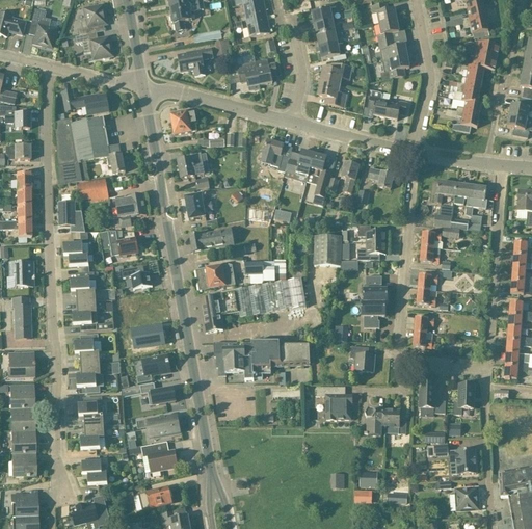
[(243,4),(246,20),(267,17),(263,0),(243,4)]
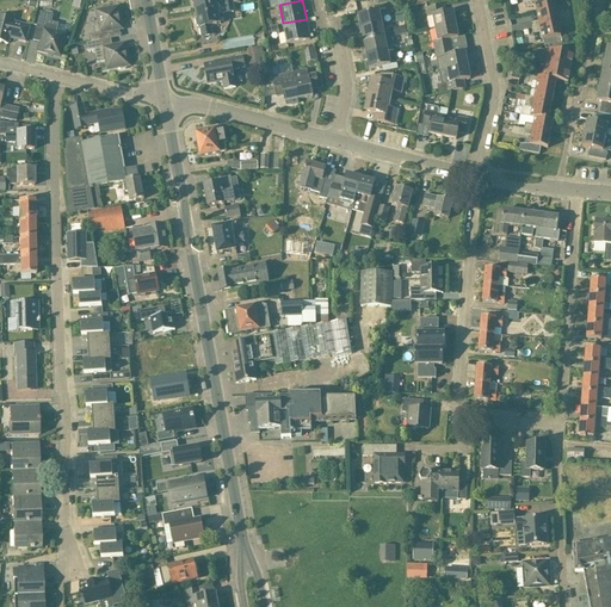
[(528,5),(535,4),(537,12),(555,7),(553,0),(526,0),(528,5)]
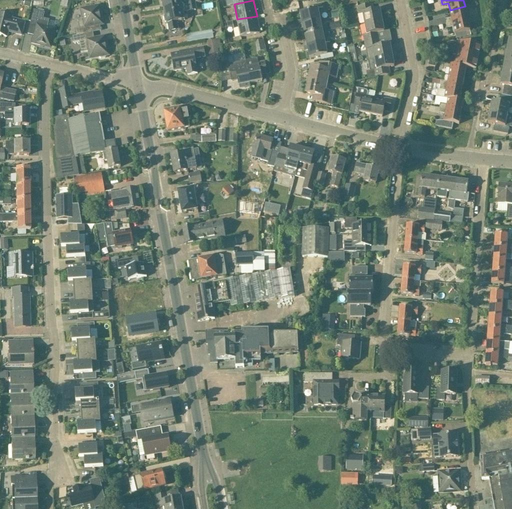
[(320,18),(318,7),(323,6),(322,1),(314,3),(314,8),(300,11),(302,18),(298,19),(299,23),(320,18)]
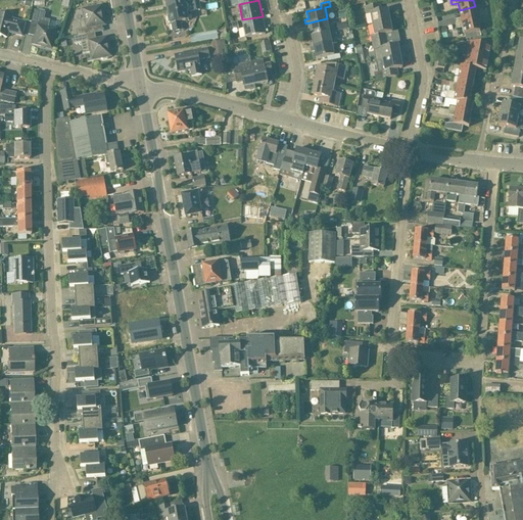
[(188,18),(187,11),(201,8),(199,2),(168,7),(169,14),(168,15),(169,19),(170,20),(171,21),(172,21),(173,30),(182,29),(180,20),(188,18)]
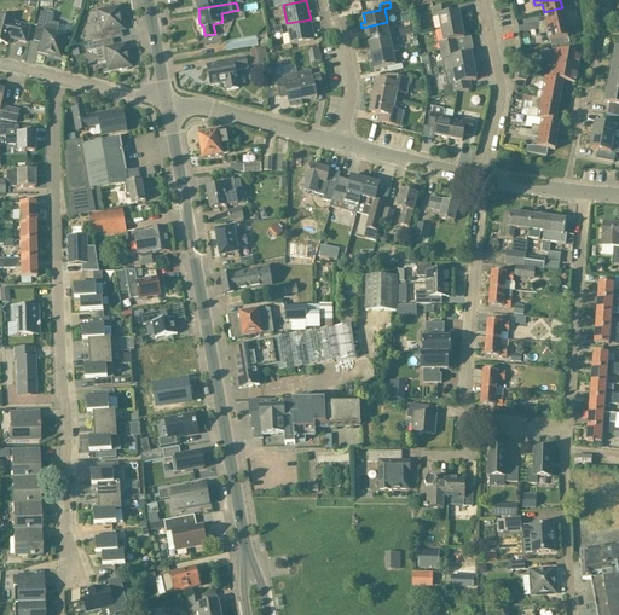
[(433,16),(439,15),(441,27),(462,23),(460,10),(452,11),(450,3),(432,6),(433,16)]
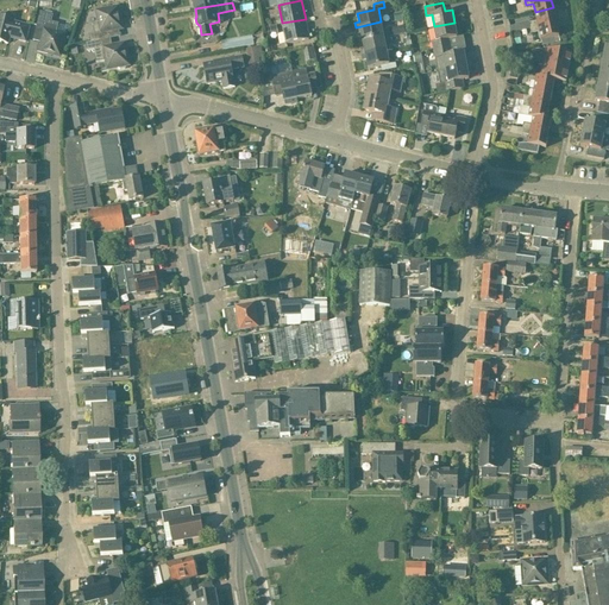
[(86,41),(86,42),(104,38),(112,36),(111,30),(120,27),(123,25),(119,6),(117,5),(95,8),(98,21),(93,21),(95,31),(89,32),(90,41),(86,41)]
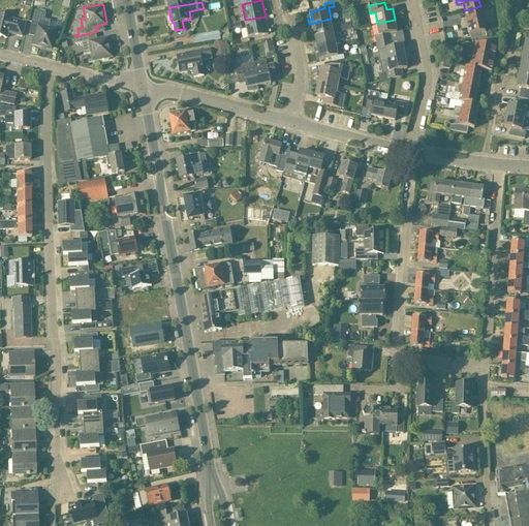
[(22,6),(20,16),(28,18),(30,8),(22,6)]
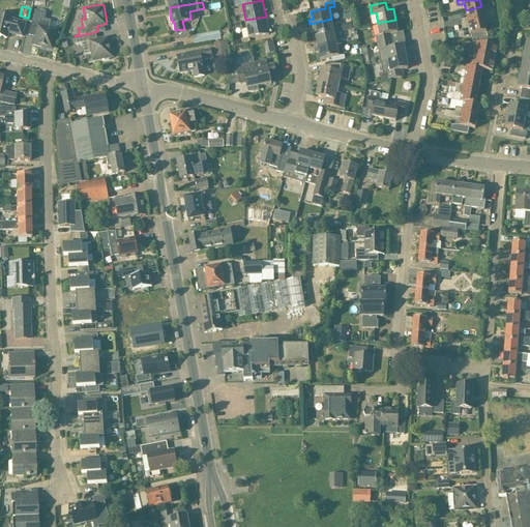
[(466,10),(467,17),(461,19),(462,23),(483,18),(481,6),(466,10)]
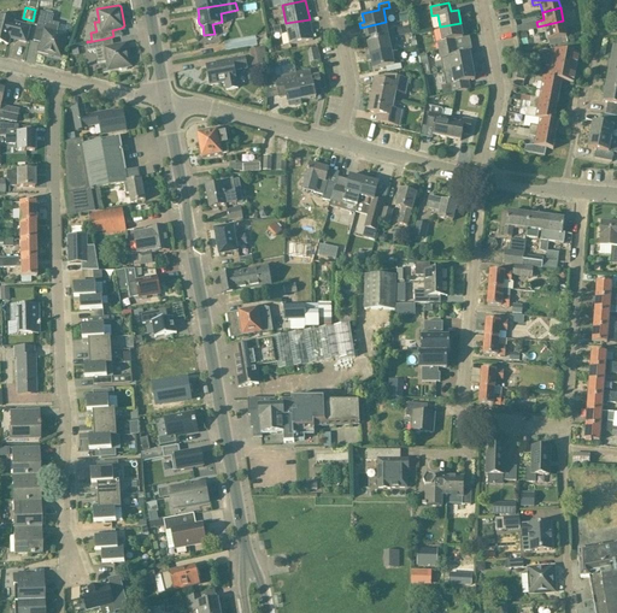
[(42,30),(37,49),(60,56),(66,33),(57,30),(59,22),(52,19),(53,13),(40,10),(35,28),(42,30)]
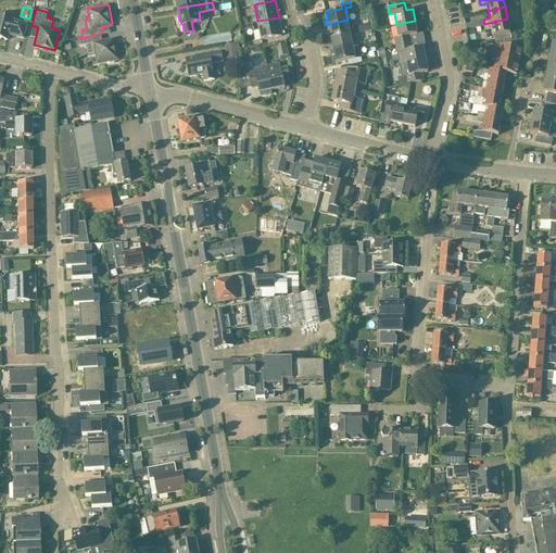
[(0,13),(0,36),(7,38),(9,32),(23,36),(26,22),(12,19),(12,16),(0,13)]
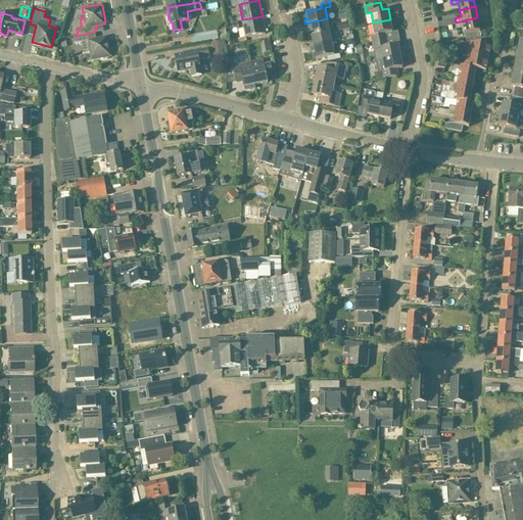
[(266,32),(263,16),(242,19),(246,36),(266,32)]
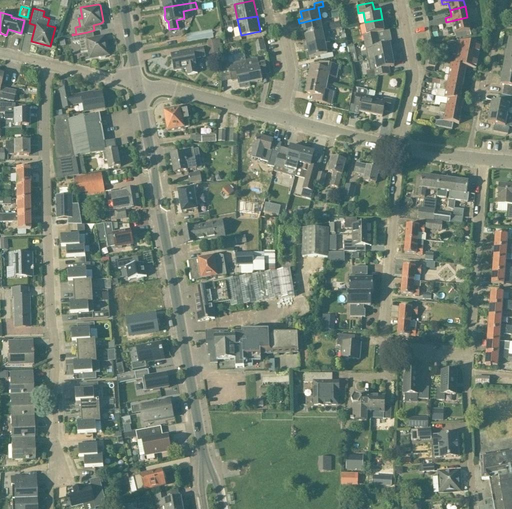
[(470,29),(467,17),(446,22),(447,27),(453,25),(455,32),(470,29)]
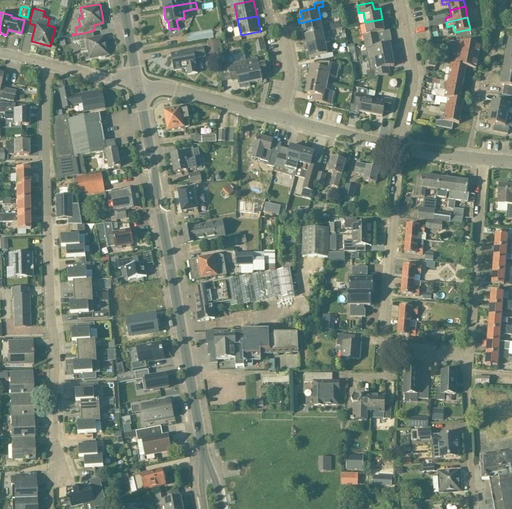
[(300,27),(303,26),(305,33),(328,29),(333,28),(332,23),(321,25),(320,18),(299,23),(300,27)]
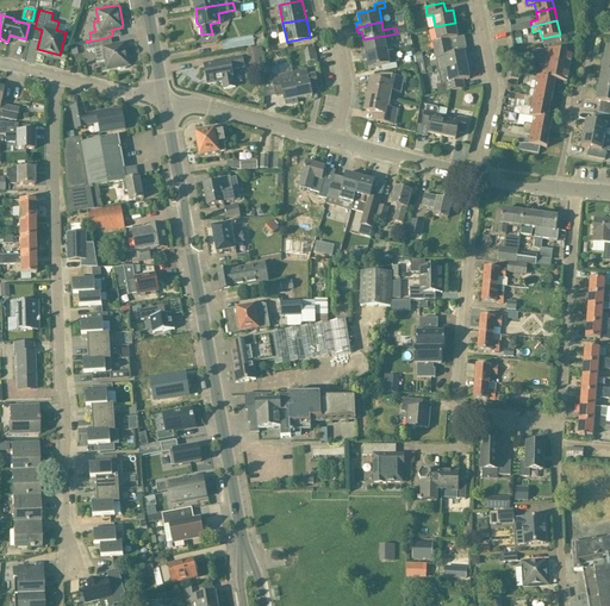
[(435,26),(437,39),(431,41),(434,49),(453,45),(450,37),(458,36),(455,23),(435,26)]
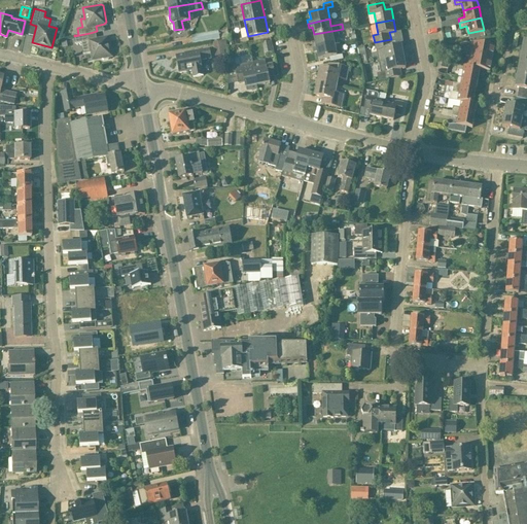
[(218,30),(218,29),(191,34),(192,42),(220,37),(229,35),(227,28),(218,30)]
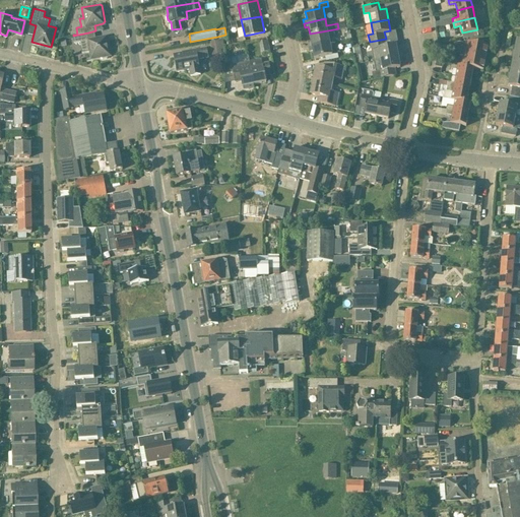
[(310,34),(311,42),(308,42),(308,46),(330,42),(335,40),(333,29),(310,34)]
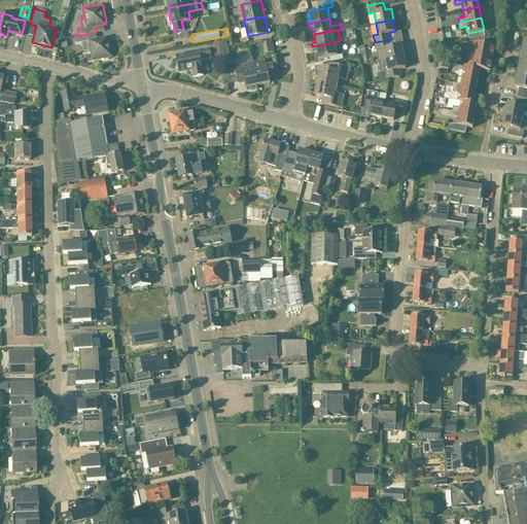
[(91,39),(90,33),(74,36),(76,42),(81,41),(84,53),(92,50),(93,59),(102,57),(104,58),(108,58),(110,56),(112,55),(108,35),(91,39)]
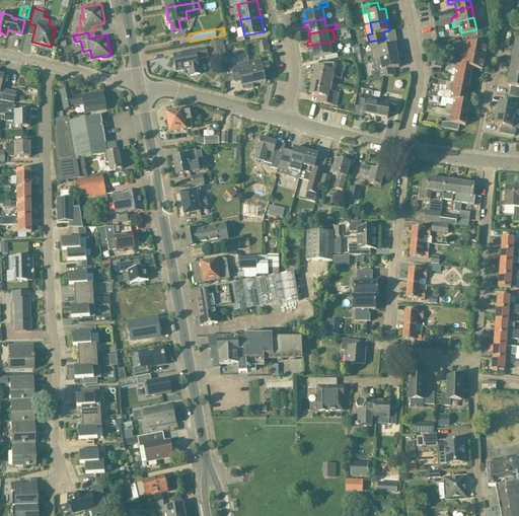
[(210,41),(212,54),(222,52),(221,48),(224,47),(223,38),(210,41)]
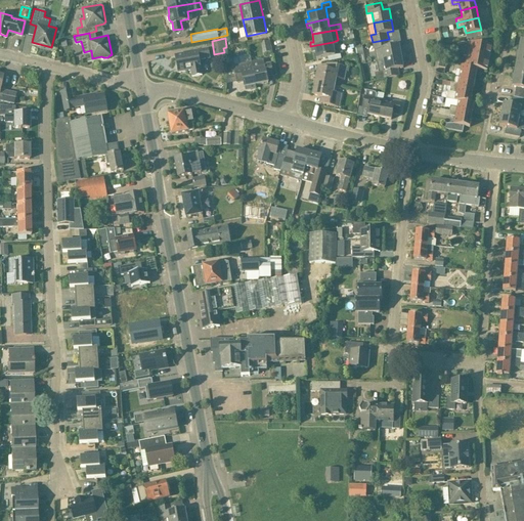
[(269,38),(261,40),(263,50),(271,49),(269,38)]
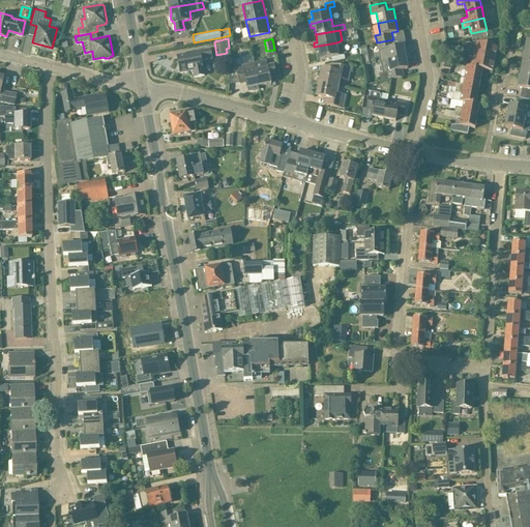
[(477,38),(477,40),(475,40),(472,53),(495,57),(497,45),(481,41),(482,39),(477,38)]
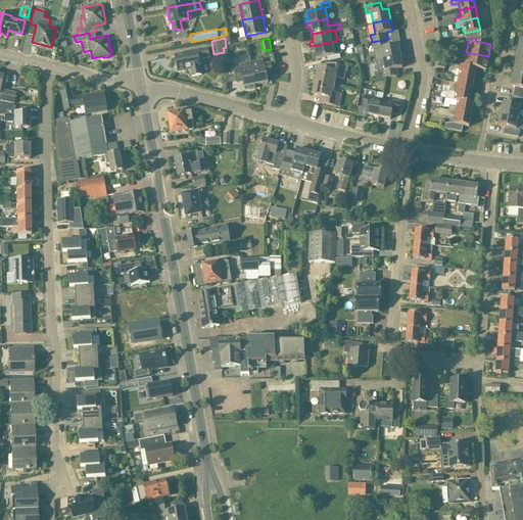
[(389,45),(388,39),(372,42),(376,60),(383,58),(400,55),(398,44),(389,45)]
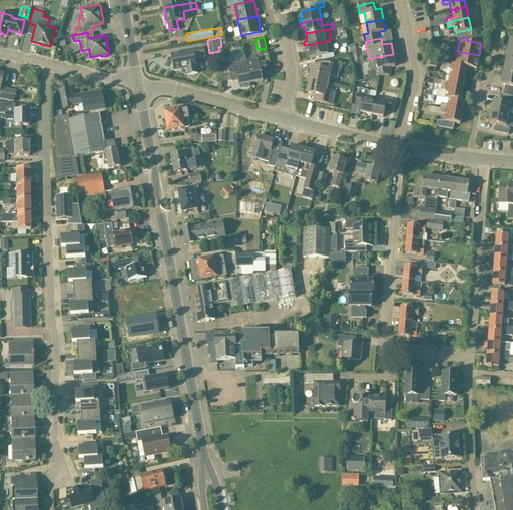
[(327,47),(326,41),(304,45),(305,49),(309,48),(311,56),(328,52),(334,51),(333,46),(327,47)]
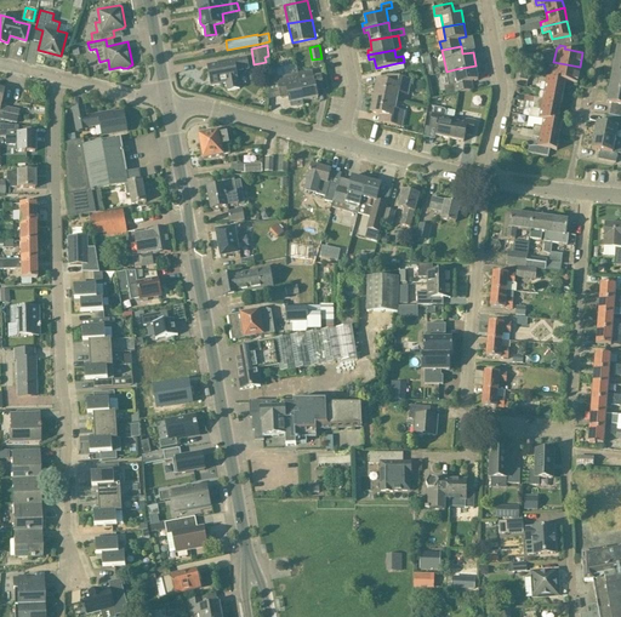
[(428,53),(422,56),(426,74),(433,73),(428,53)]
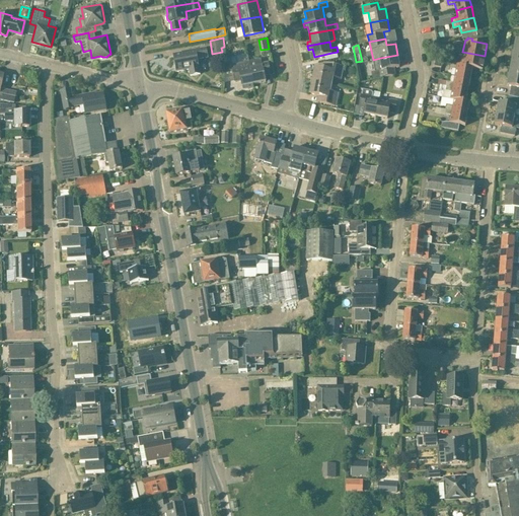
[(199,67),(197,57),(208,56),(206,47),(182,51),(182,52),(173,53),(176,70),(189,68),(191,74),(201,72),(200,67),(199,67)]
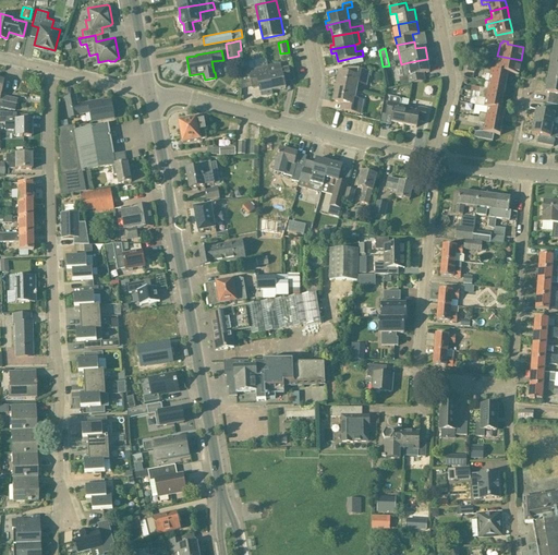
[(497,56),(495,69),(519,73),(521,60),(497,56)]
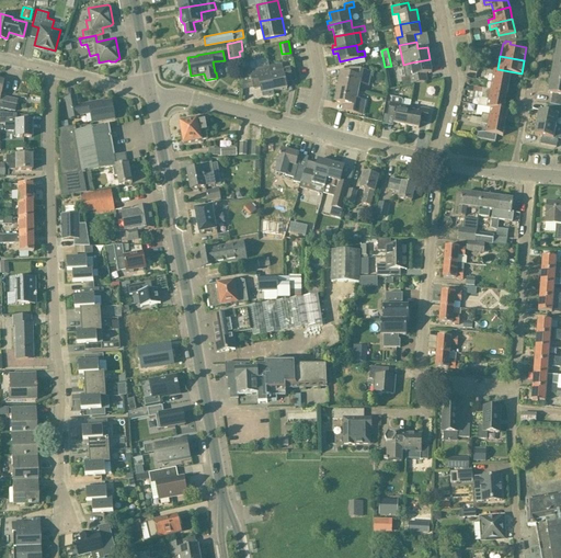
[(432,70),(430,59),(411,63),(403,65),(405,76),(410,75),(411,82),(427,79),(425,71),(432,70)]
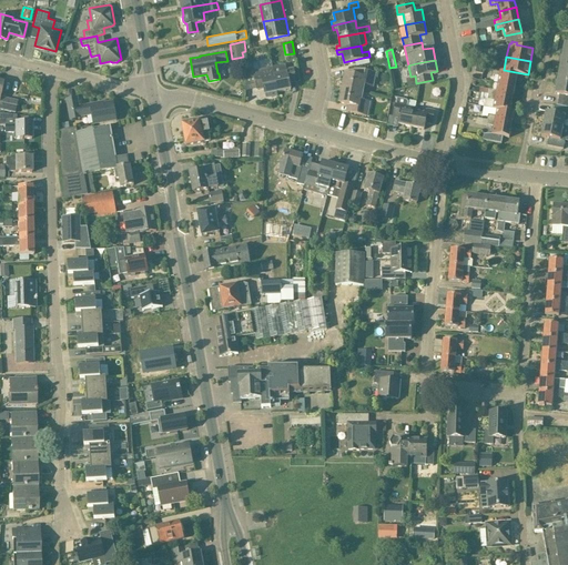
[(294,66),(286,68),(285,63),(273,66),(274,72),(277,90),(291,88),(290,82),(296,80),(294,66)]
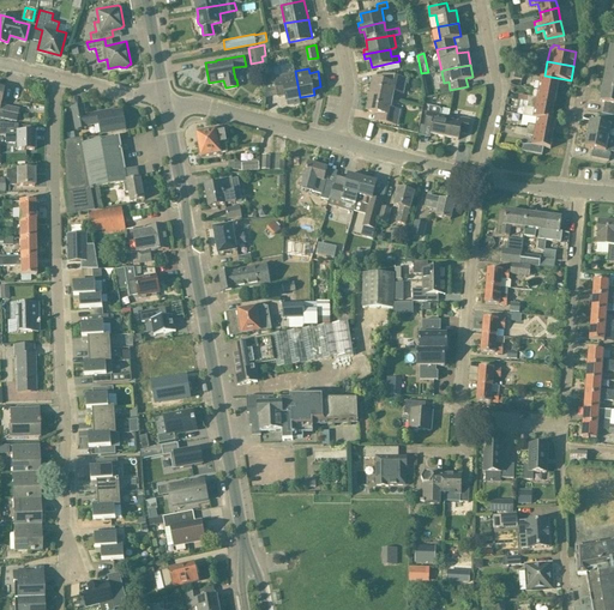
[(392,98),(393,91),(404,92),(407,77),(383,72),(381,80),(373,78),(369,94),(392,98)]
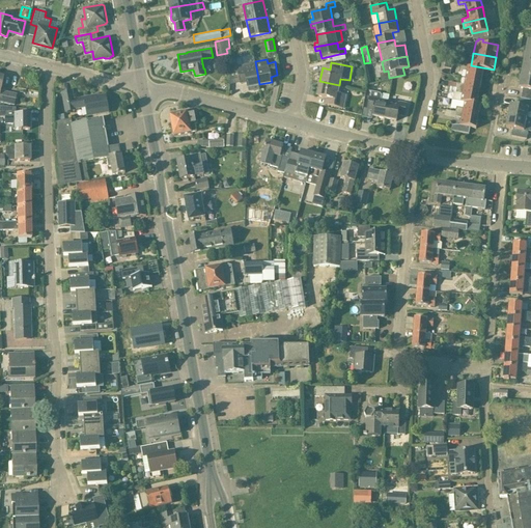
[(530,63),(524,62),(523,68),(520,67),(519,74),(530,76),(530,63)]
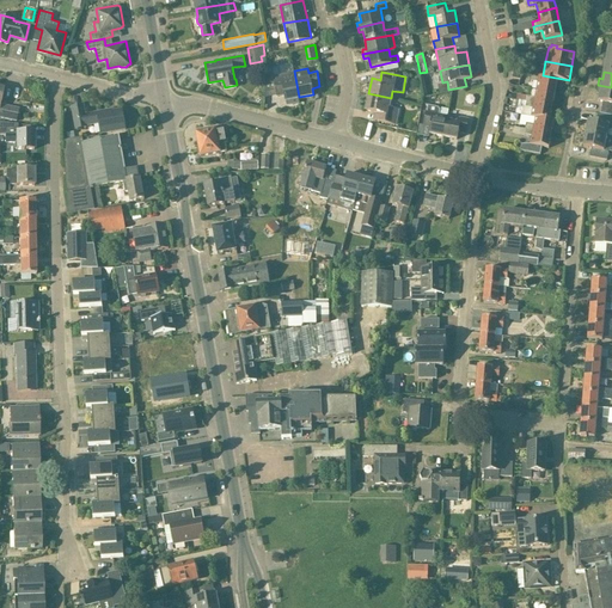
[(531,79),(538,80),(537,88),(555,91),(557,79),(569,80),(543,75),(539,74),(532,73),(531,79)]
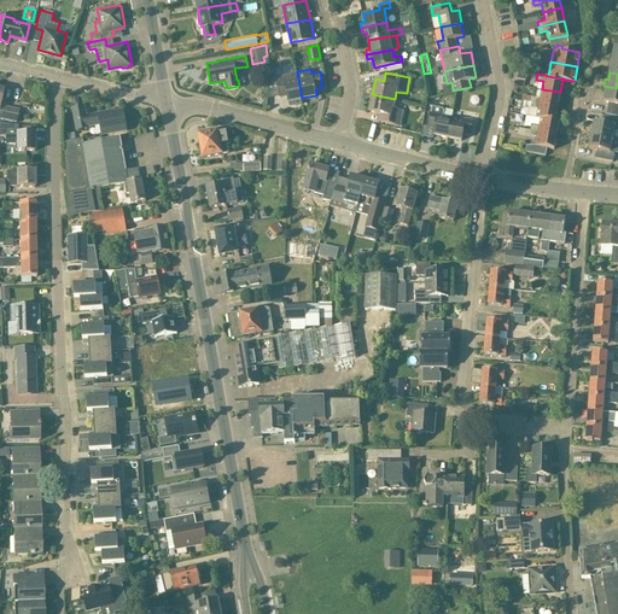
[(302,98),(298,79),(284,81),(284,79),(277,81),(279,97),(287,94),(289,101),(302,98)]
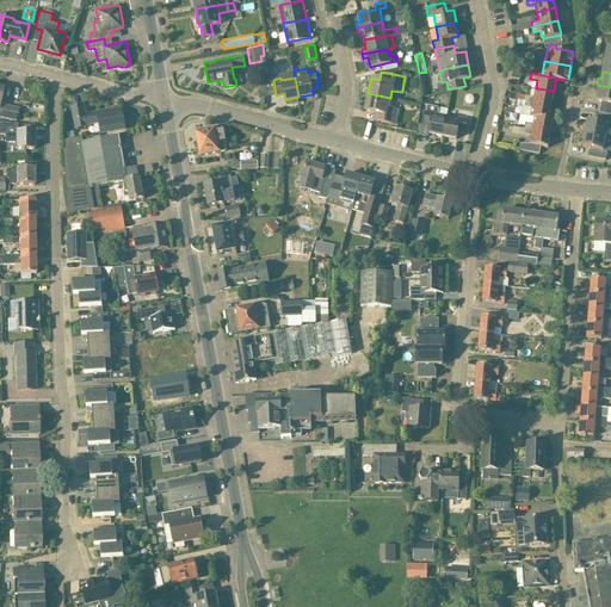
[(0,116),(16,119),(19,106),(0,103),(4,84),(0,82),(0,116)]
